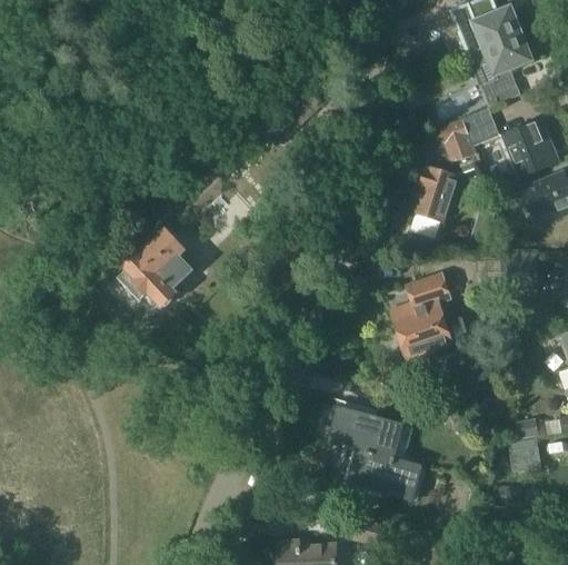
[(485,47),(520,32),(510,8),(476,21),(469,2),(428,19),(428,18),(410,25),(416,39),(457,22),(464,38),(479,32),(485,47)]
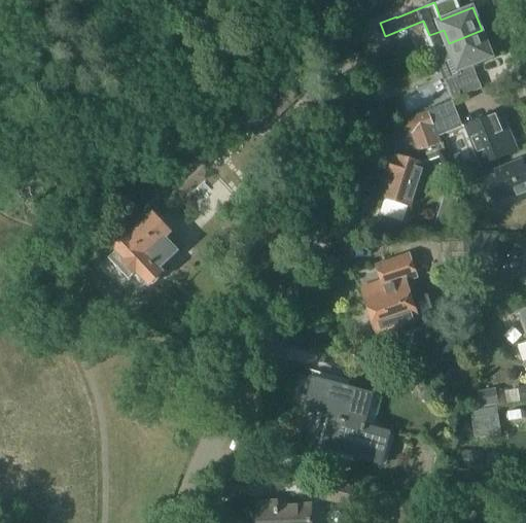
[(482,30),(449,43),(434,49),(446,77),(454,98),(483,86),(472,62),(491,55),(482,30)]
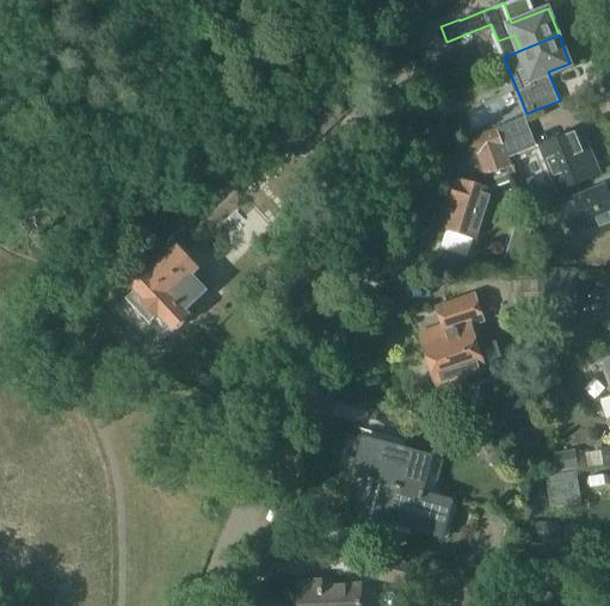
[(505,122),(499,125),(505,142),(509,154),(511,154),(537,143),(525,115),(505,122)]
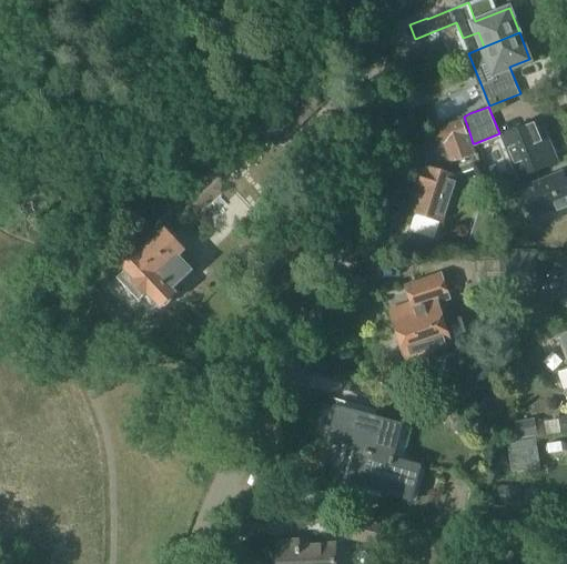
[(464,117),(435,128),(442,143),(445,142),(446,141),(449,150),(454,160),(457,159),(458,162),(462,170),(465,169),(479,162),(473,143),(469,132),(464,117)]
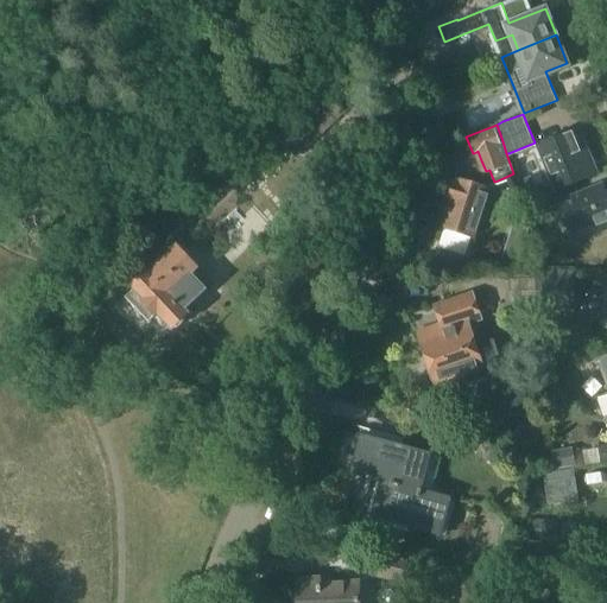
[(579,127),(538,144),(549,167),(556,185),(574,179),(574,181),(590,173),(598,170),(589,151),(579,127)]
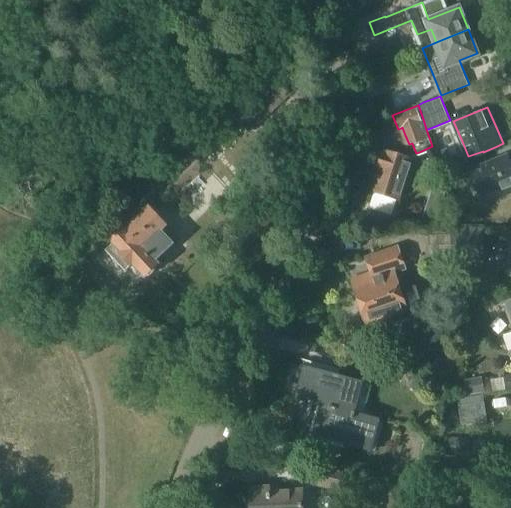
[(372,188),(400,197),(412,158),(384,149),(372,188)]
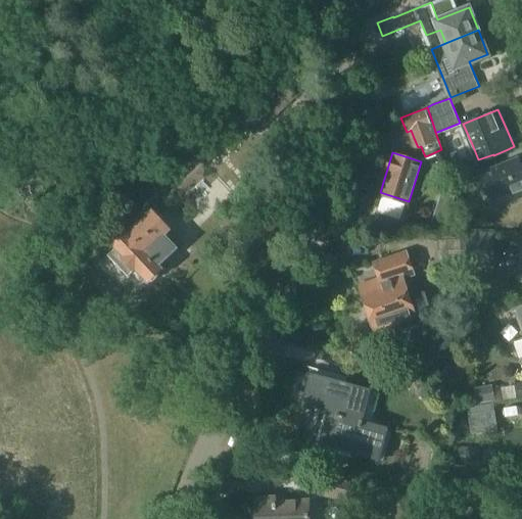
[(479,160),(478,159),(464,167),(469,178),(483,172),(494,197),(512,190),(515,197),(521,194),(521,166),(518,157),(499,166),(493,155),(493,154),(479,160)]
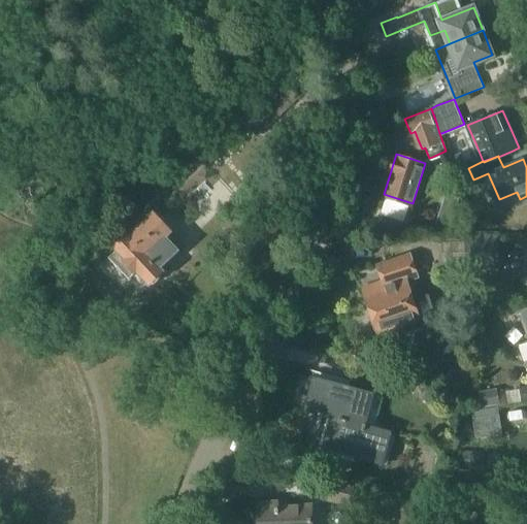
[(440,231),(459,231),(465,210),(461,209),(463,202),(456,200),(454,206),(449,205),(440,231)]
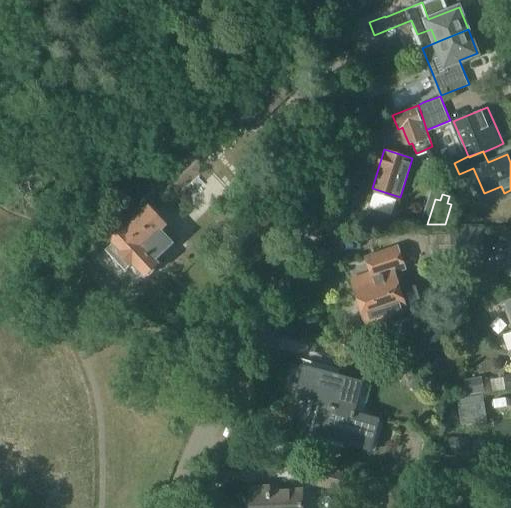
[(144,274),(157,261),(155,259),(173,243),(172,241),(177,238),(148,207),(112,241),(114,242),(107,248),(126,267),(132,261),(144,274)]
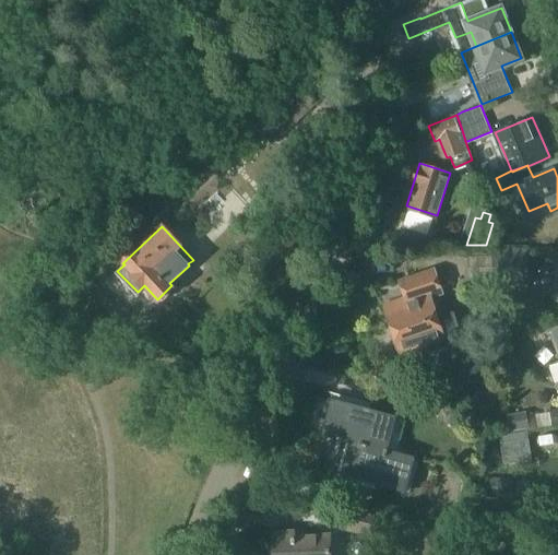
[(493,248),(493,267),(527,267),(527,249),(493,248)]
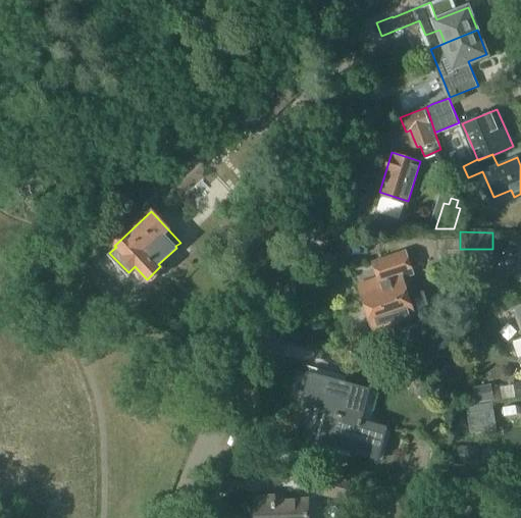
[(460,249),(460,265),(492,266),(492,249),(460,249)]
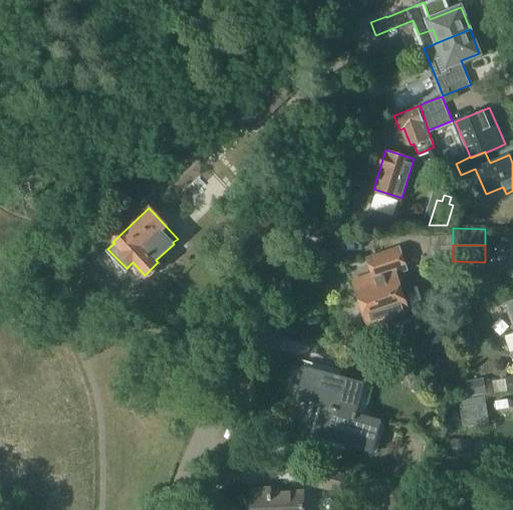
[(402,291),(396,272),(407,268),(400,247),(369,258),(374,272),(354,279),(362,303),(359,304),(368,331),(413,317),(404,290),(402,291)]
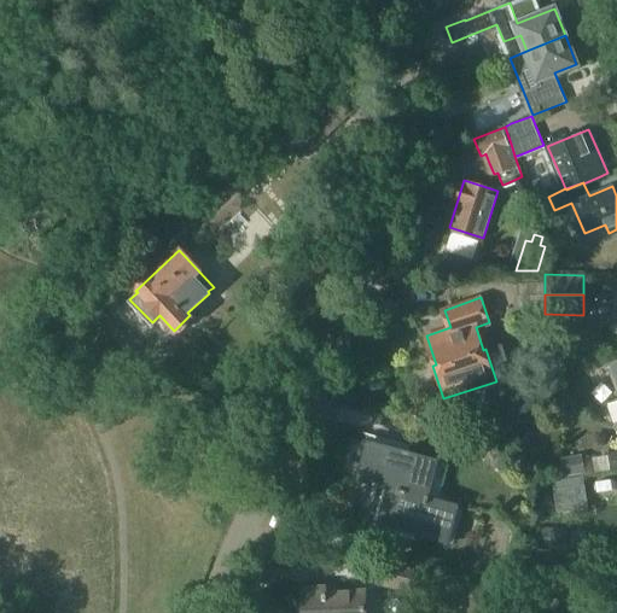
[(616,360),(606,365),(616,393),(616,360)]
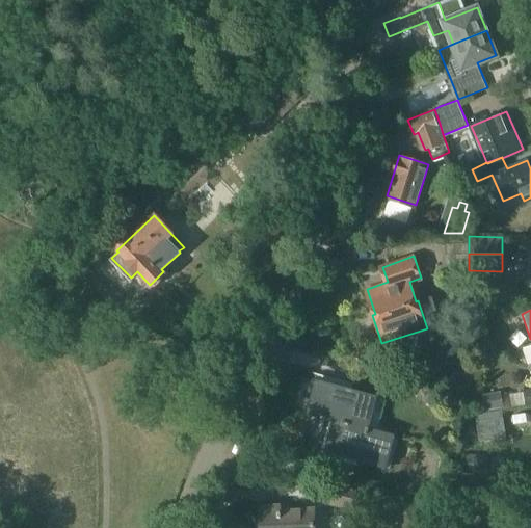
[(334,419),(368,427),(376,395),(316,378),(308,412),(334,419)]
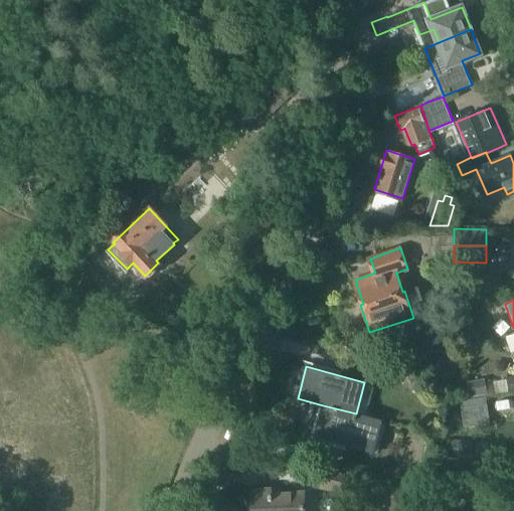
[(470,394),(486,391),(484,380),(468,382),(470,394)]
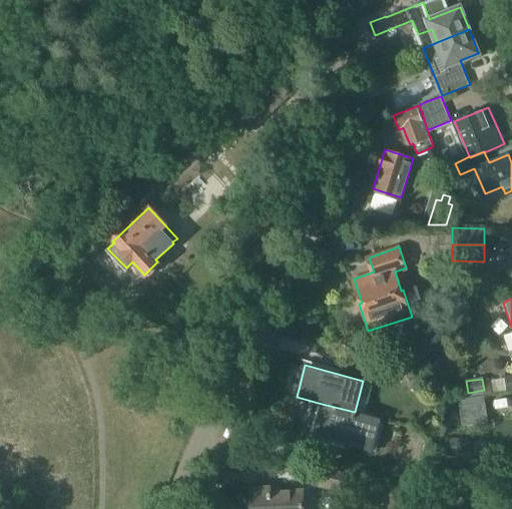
[(460,405),(463,424),(488,420),(485,401),(460,405)]
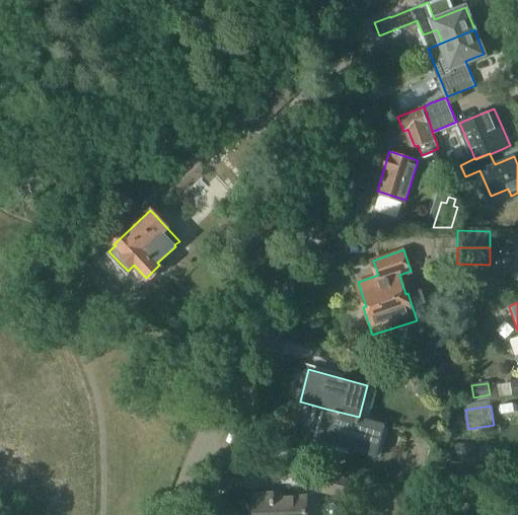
[(384,424),(359,417),(325,409),(317,440),(376,456),(384,424)]
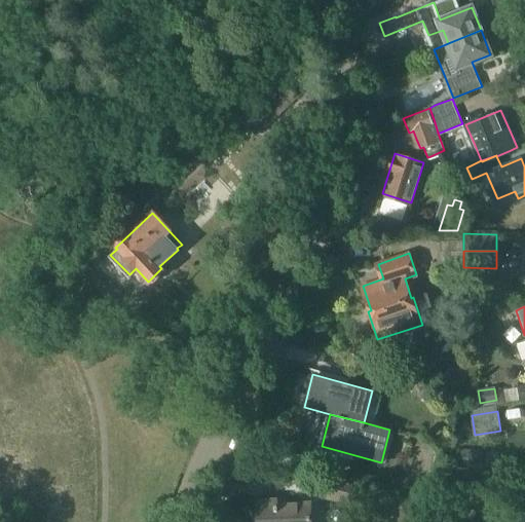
[(482,468),(483,449),(457,446),(456,464),(482,468)]
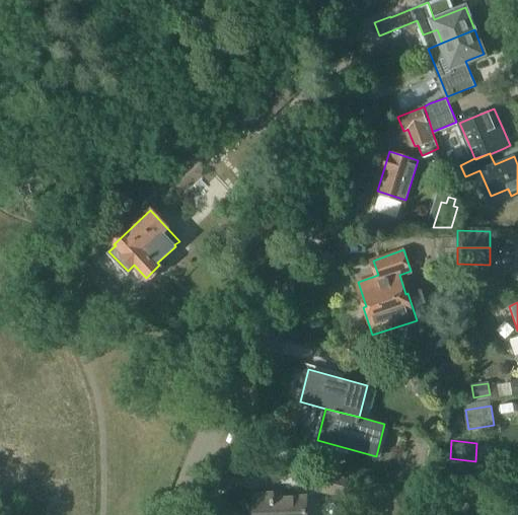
[(344,493),(347,477),(321,471),(317,487),(344,493)]
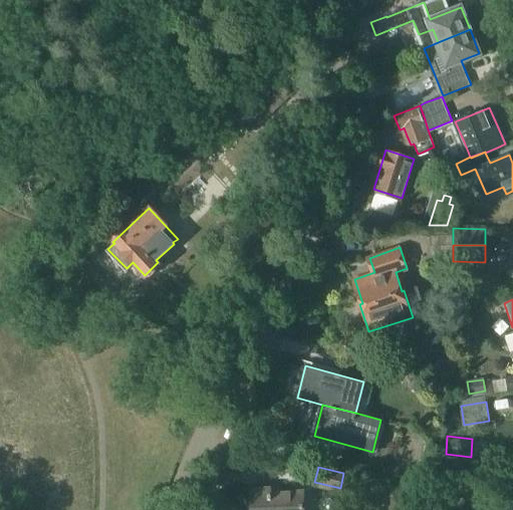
[(272,493),(271,488),(252,489),(252,509),(303,509),(303,492),(272,493)]
